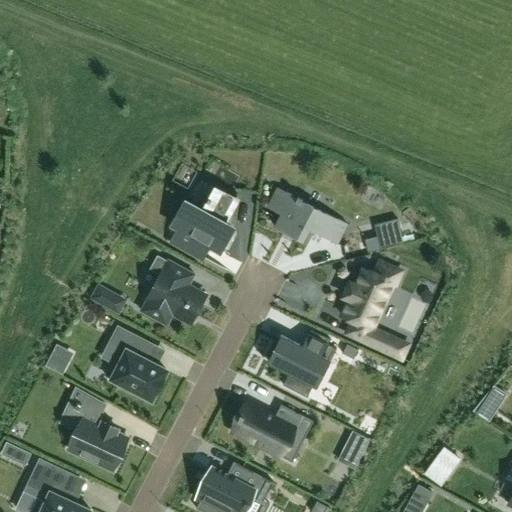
[(203,212),(191,205),(186,202),(174,224),(179,227),(171,241),(202,258),(203,257),(210,244),(216,248),(220,250),(221,250),(221,249),(231,231),(230,233),(233,233),(239,194),(237,194),(236,199),(216,189),(211,199),(209,198),(207,202),(209,203),(203,212)]
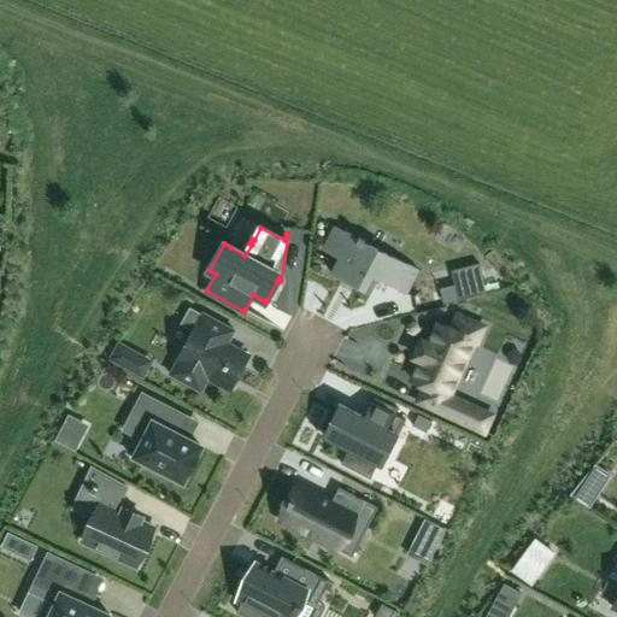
[(419,271),(346,233),(333,257),(339,259),(331,274),(365,292),(372,277),(406,294),(419,271)]
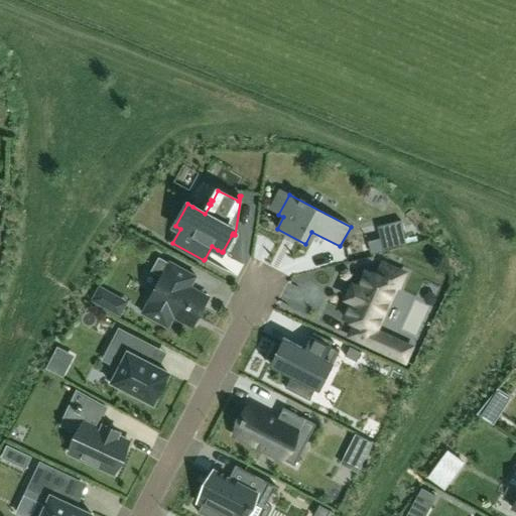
[(168,329),(175,315),(189,324),(194,315),(198,316),(208,299),(189,289),(197,277),(169,262),(169,263),(158,258),(151,272),(161,277),(142,313),(168,329)]
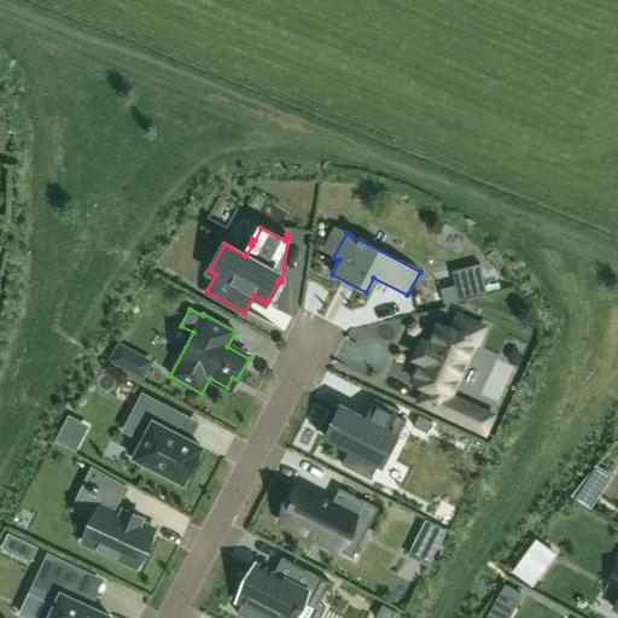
[(426,388),(419,402),(453,418),(461,401),(455,398),(479,345),(477,344),(485,327),(459,315),(452,330),(439,324),(430,344),(423,340),(414,357),(423,361),(413,382),(426,388)]
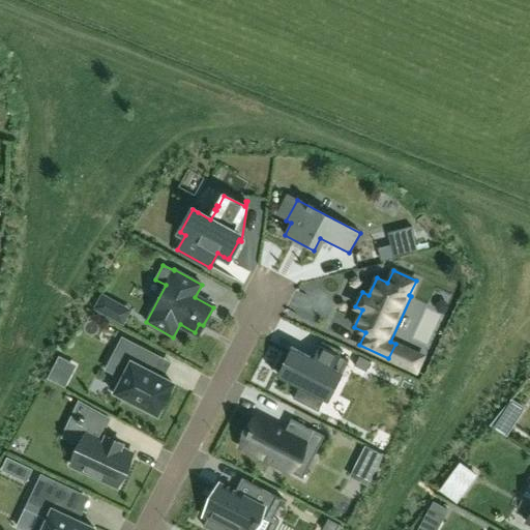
[(157,414),(173,383),(151,372),(159,356),(122,337),(113,355),(125,361),(110,389),(157,414)]
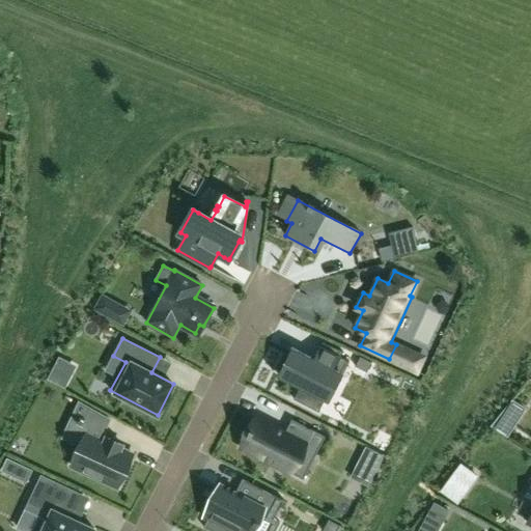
[(296,350),(281,379),(299,388),(294,399),(318,413),(338,373),(342,376),(350,362),(340,357),(342,353),(323,342),(314,359),(296,350)]
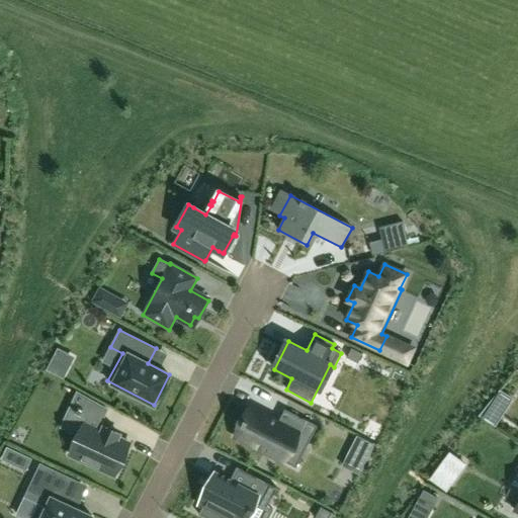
[(131,444),(117,438),(118,434),(104,427),(102,431),(97,429),(100,423),(101,423),(107,410),(79,395),(72,410),(87,417),(69,454),(115,477),(131,444)]
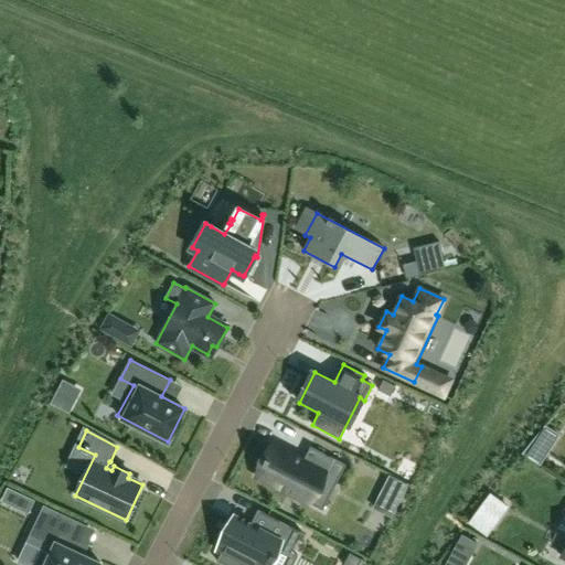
[(336,486),(345,466),(310,447),(304,460),(274,445),(267,458),(266,458),(264,464),(257,477),(308,503),(321,478),(336,486)]
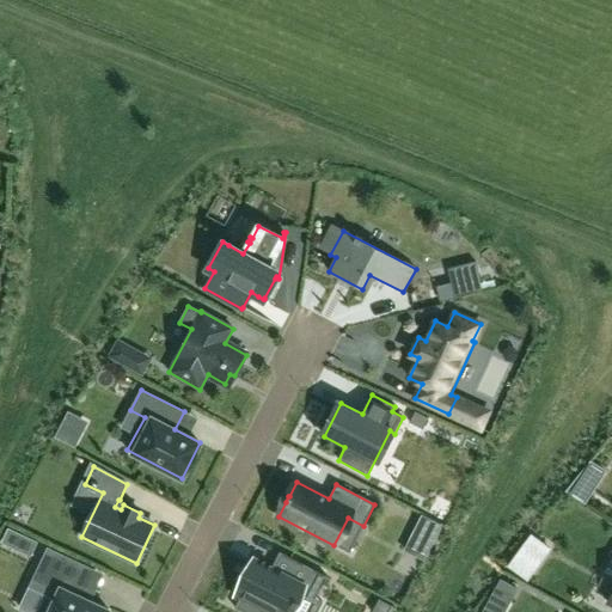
[(326,574),(279,550),(270,565),(254,557),(236,593),(239,595),(234,605),(246,611),(259,611),(262,607),(271,611),(287,611),(300,588),(314,595),(326,574)]
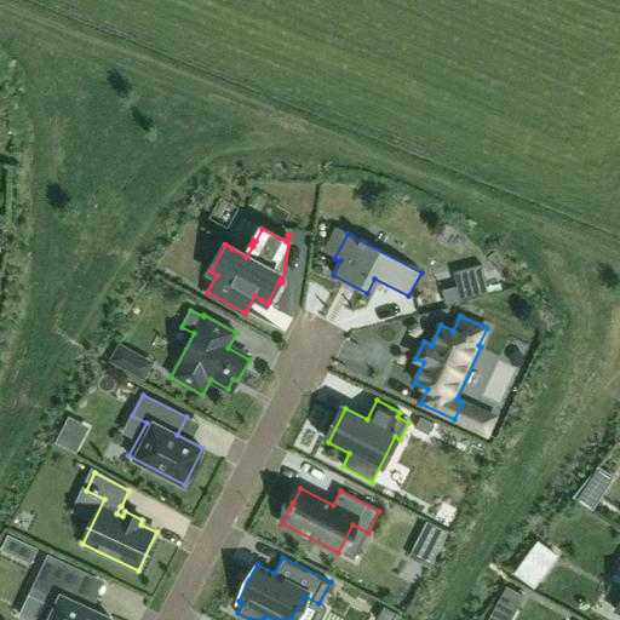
[(46,562),(34,587),(55,597),(44,619),(109,619),(110,619),(72,601),(82,579),(46,562)]
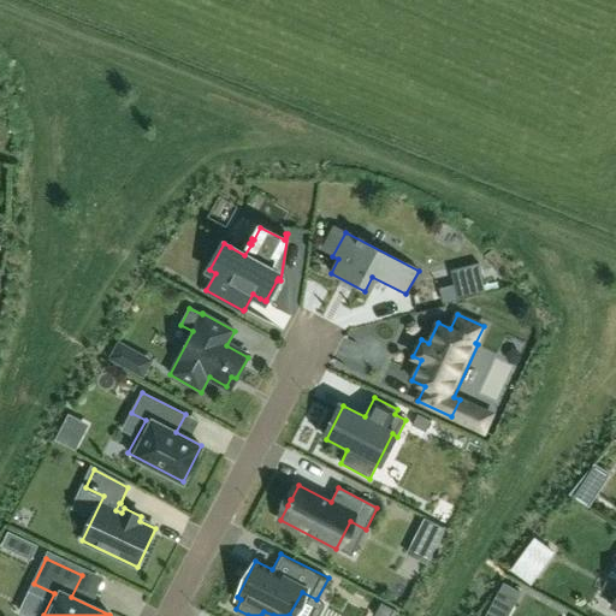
[(538,572),(520,558),(511,570),(529,584),(538,572)]
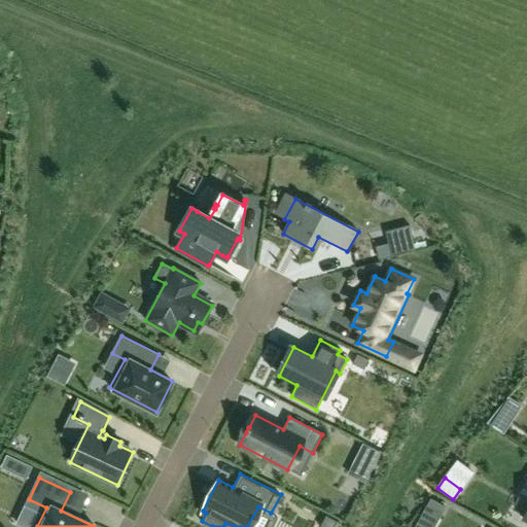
[(438,520),(446,506),(431,499),(424,512),(438,520)]
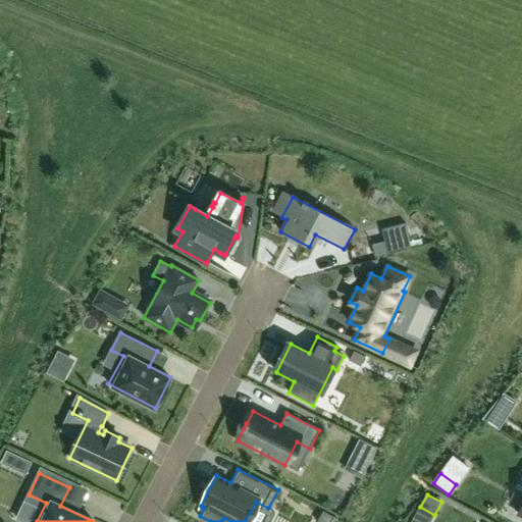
[(334,521),(336,519),(322,511),(316,521),(334,521)]
